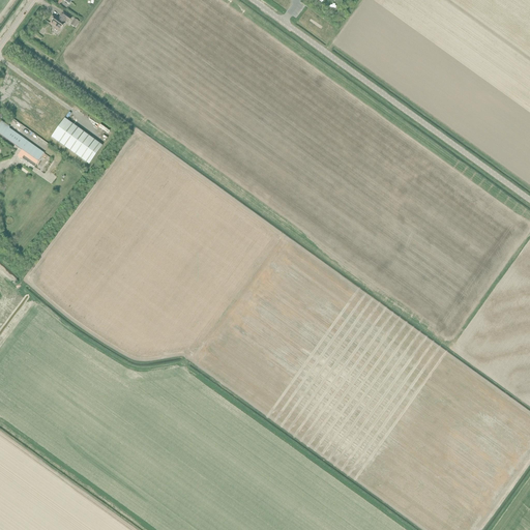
[(54,15),(50,20),(52,21),(50,24),(55,28),(59,32),(66,22),(68,24),(71,19),(63,12),(59,19),(54,15)]
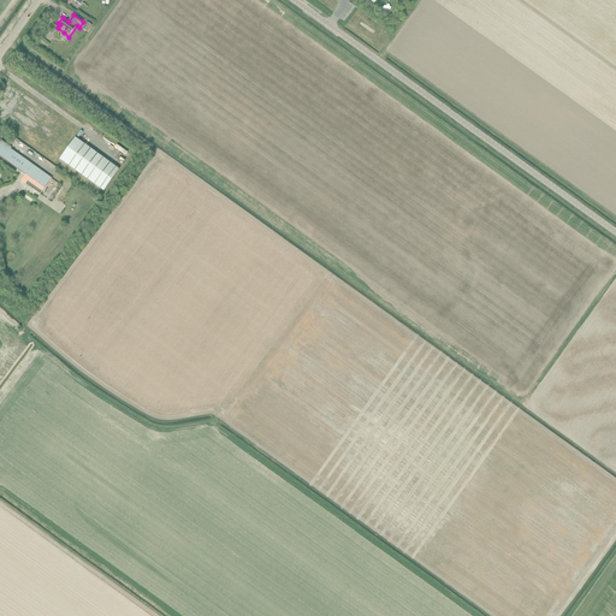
[(87,33),(92,27),(87,22),(82,29),(87,33)]
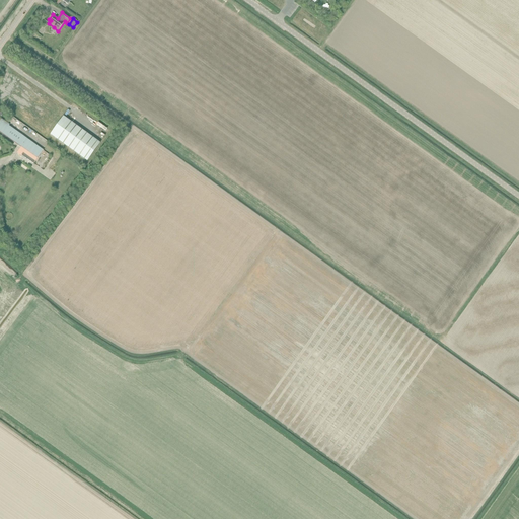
[(100,143),(63,117),(50,135),(87,161),(100,143)]
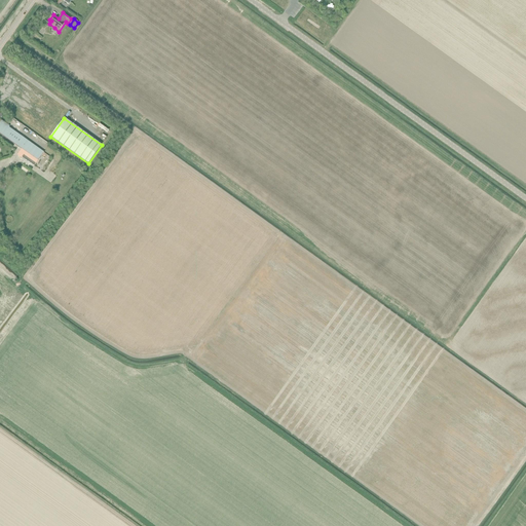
[(17,155),(29,162),(33,157),(30,155),(36,147),(0,121),(0,135),(22,150),(17,155)]
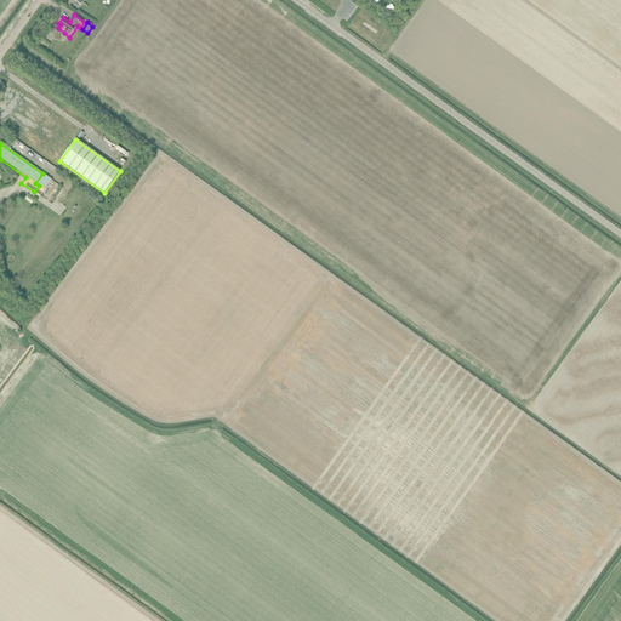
[(52,180),(43,174),(35,183),(39,186),(34,192),(40,197),(46,188),(52,180)]
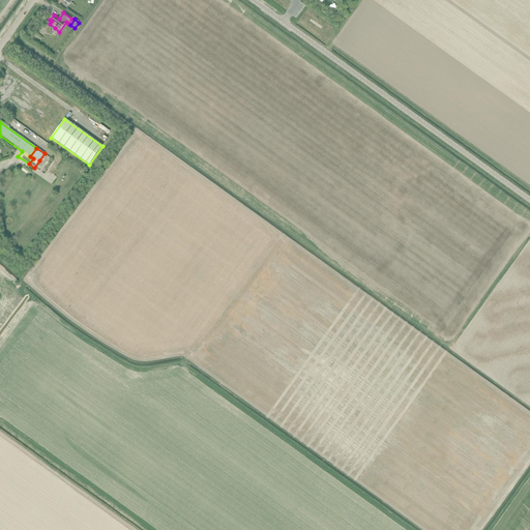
All buildings are outlined.
